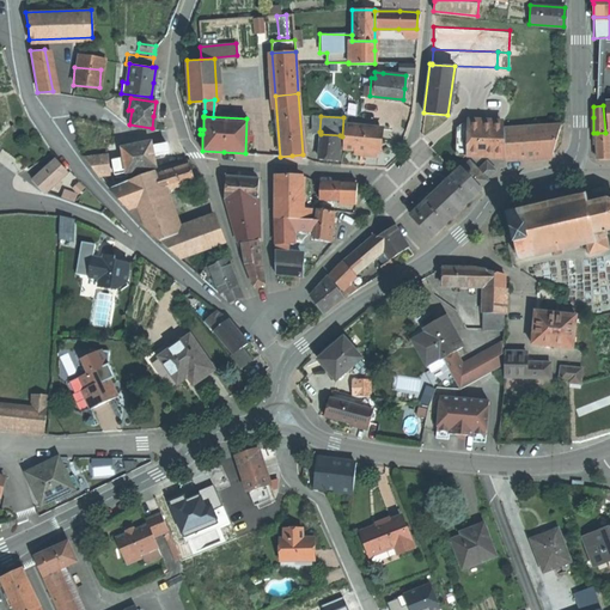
[(505,156),(550,153),(555,138),(559,122),(502,126),(505,156)]
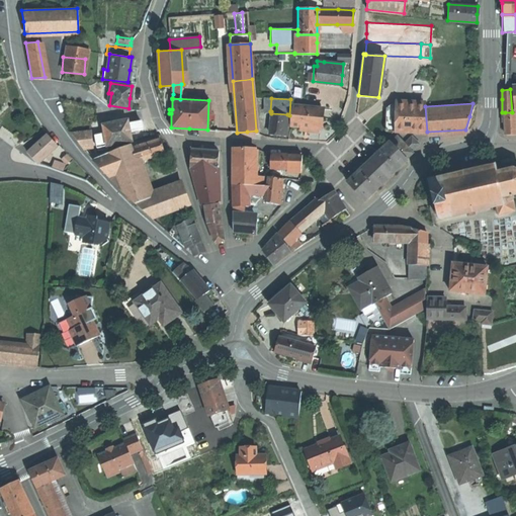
[(320,106),(291,104),(289,124),(299,125),(319,126),(320,106)]
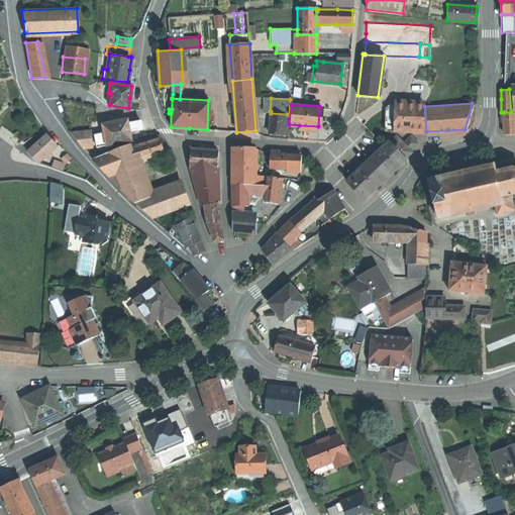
[(393,130),(394,104),(385,108),(385,120),(384,129),(393,130)]
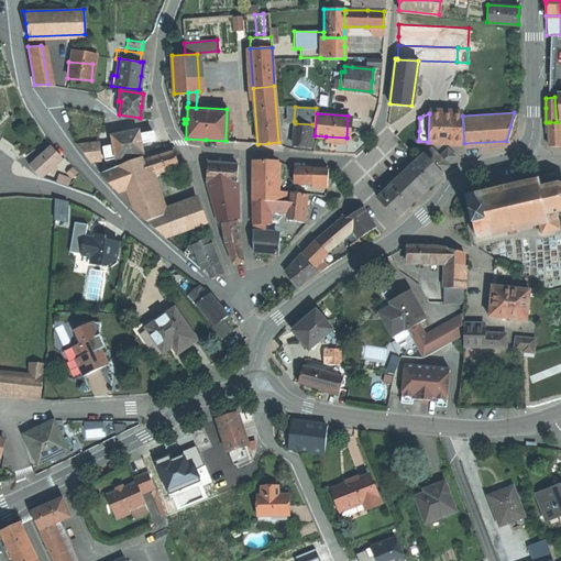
[(461,116),(461,114),(429,113),(428,142),(461,143),(464,143),(462,116),(461,116)]
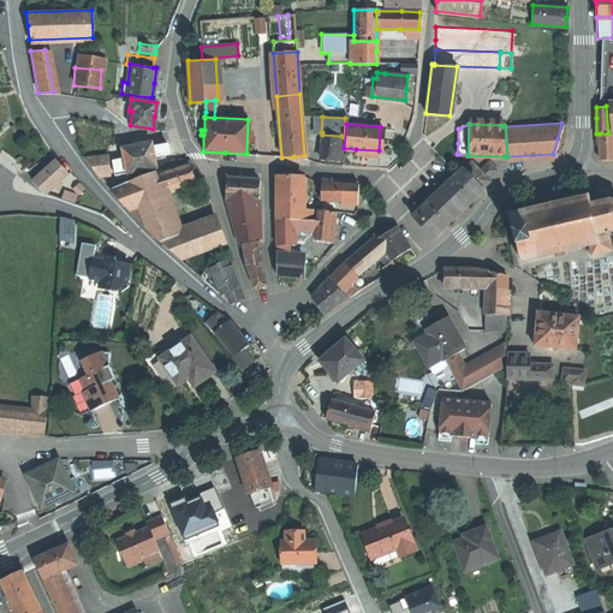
[(608,134),(600,134),(600,141),(600,159),(612,158),(611,134),(608,134)]
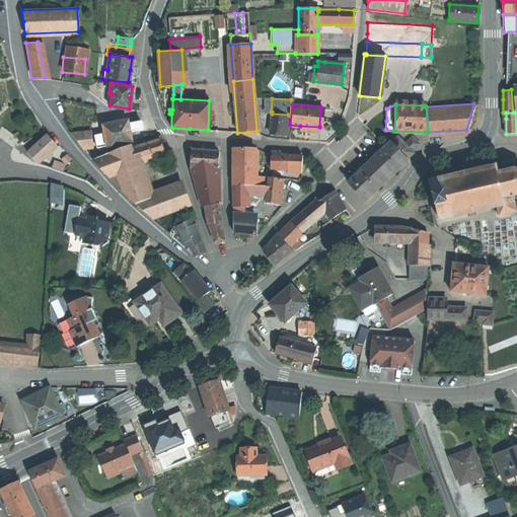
[(272,114),(271,114),(269,134),(278,135),(287,135),(288,115),(272,114)]
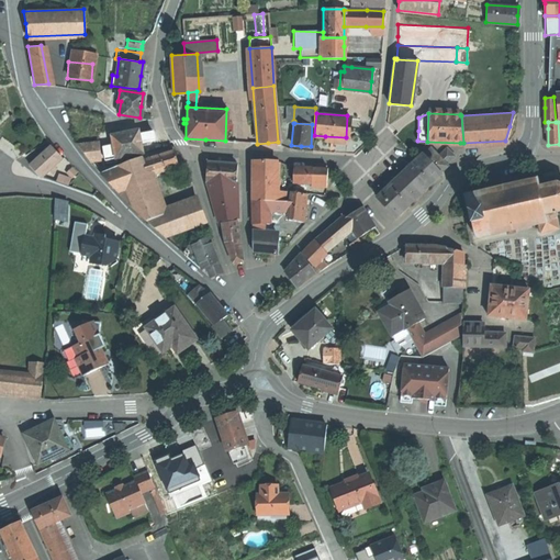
[(109,158),(142,152),(140,140),(137,130),(111,134),(113,148),(107,149),(109,158)]
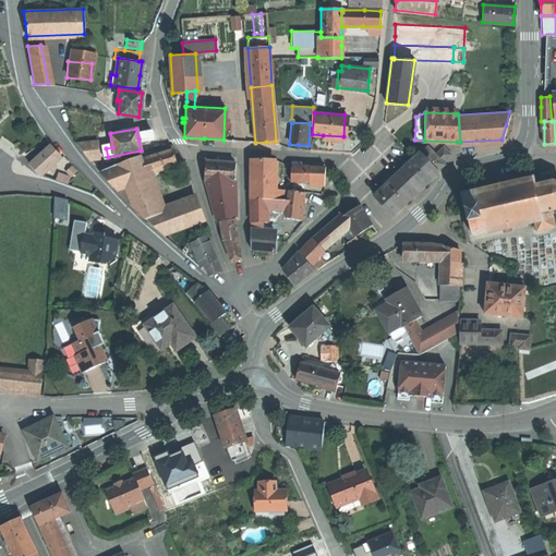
[(97,141),(75,143),(87,159),(98,157),(97,141)]
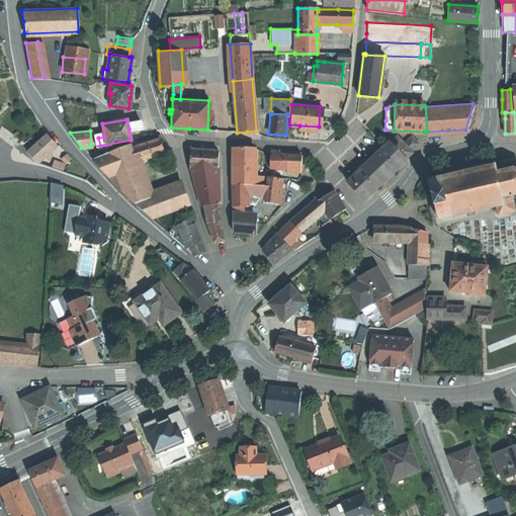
[(49,152),(56,146),(50,139),(44,133),(30,145),(31,147),(26,151),(37,162),(46,155),(49,152)]
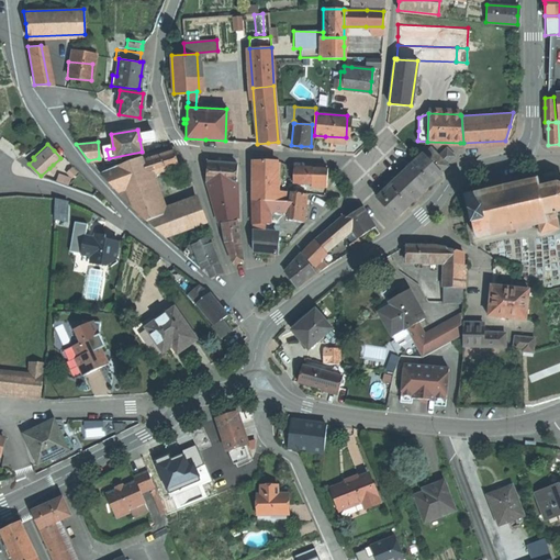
[(140,156),(146,174),(177,164),(174,155),(170,146),(140,156)]
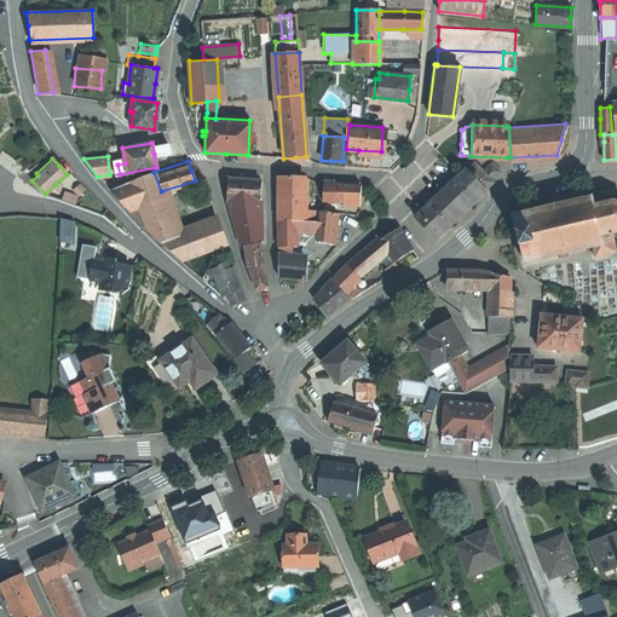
[(465,169),(484,189),(492,182),(490,179),(482,171),(473,161),(465,169)]
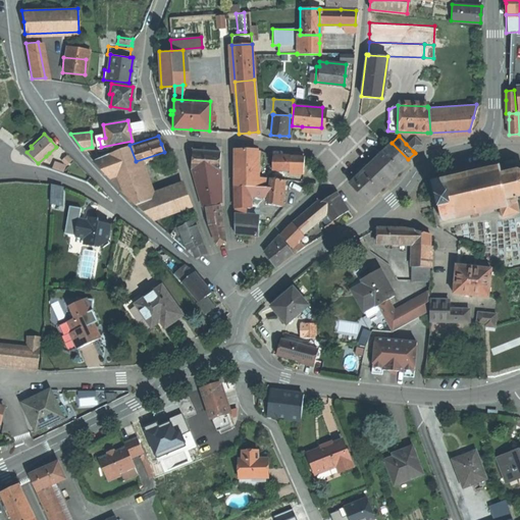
[(406,144),(413,151),(420,144),(413,137),(406,144)]
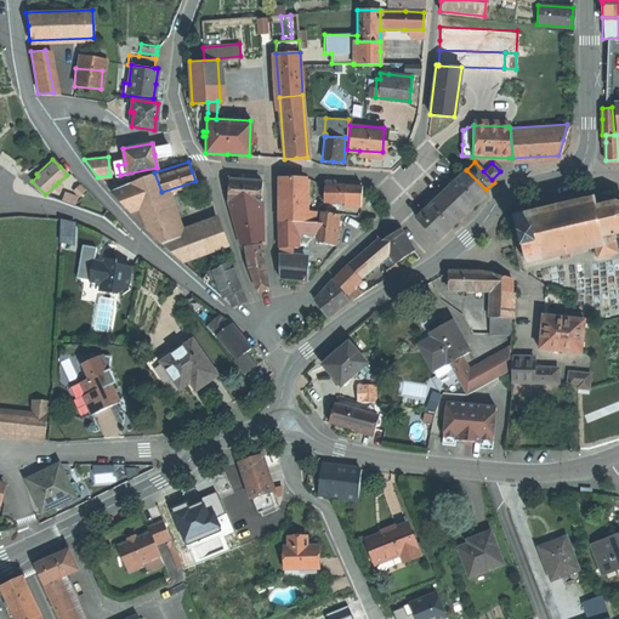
[(415,217),(436,238),(487,191),(486,189),(466,170),(438,196),(415,217)]
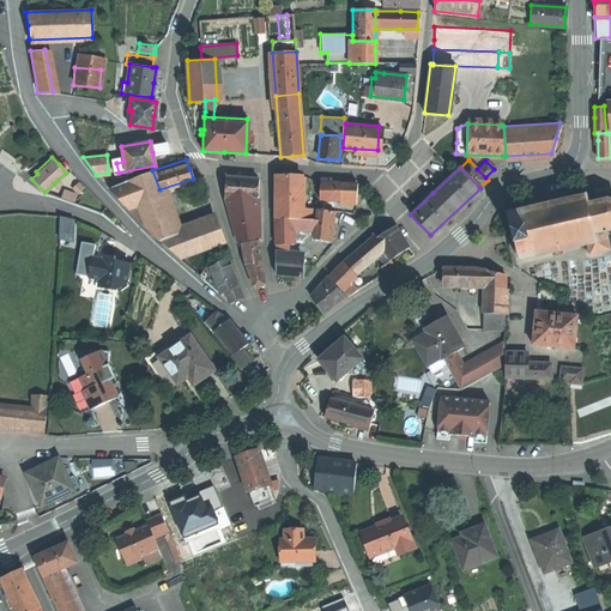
[(139,222),(158,239),(176,233),(159,189),(152,170),(108,187),(139,222)]
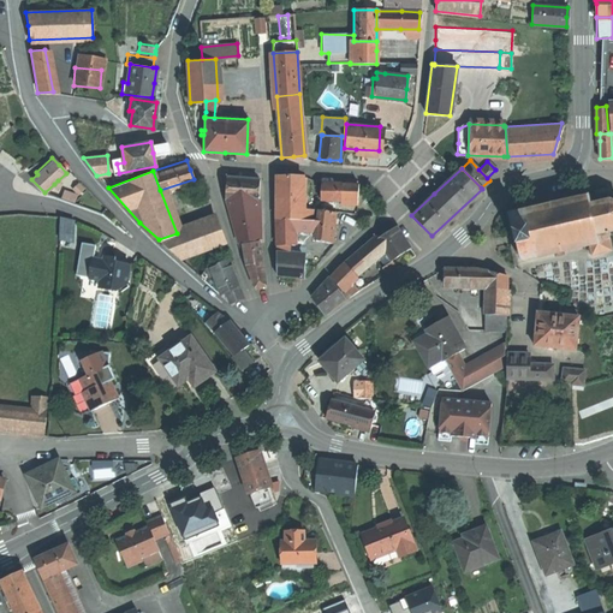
[(226,176),(224,197),(228,197),(256,200),(256,198),(257,178),(226,176)]
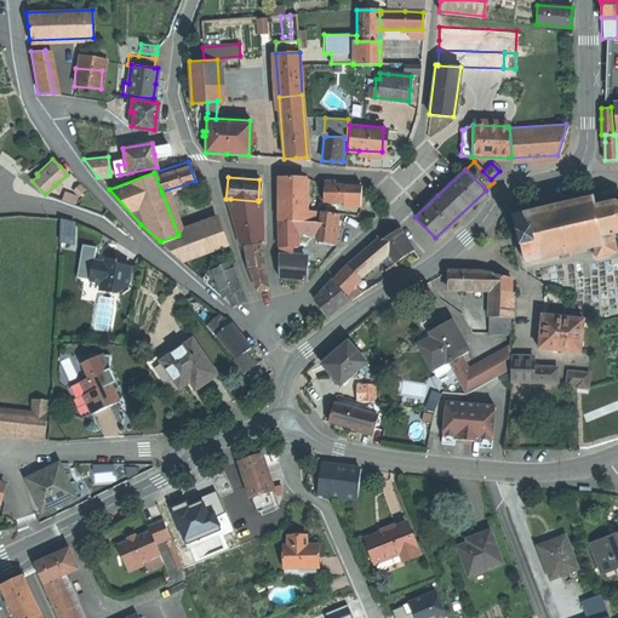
[(278,198),(303,199),(303,190),(307,190),(308,178),(290,178),(276,178),(278,198)]
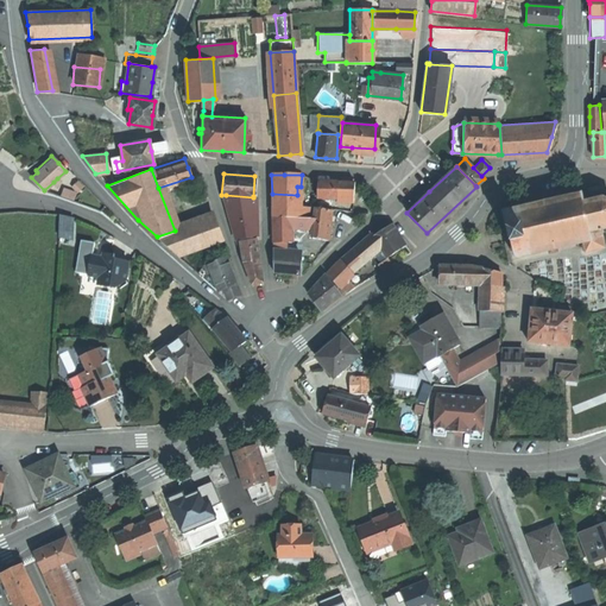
[(353,181),(316,178),(315,196),(335,197),(335,201),(352,202),(352,193),(353,181)]
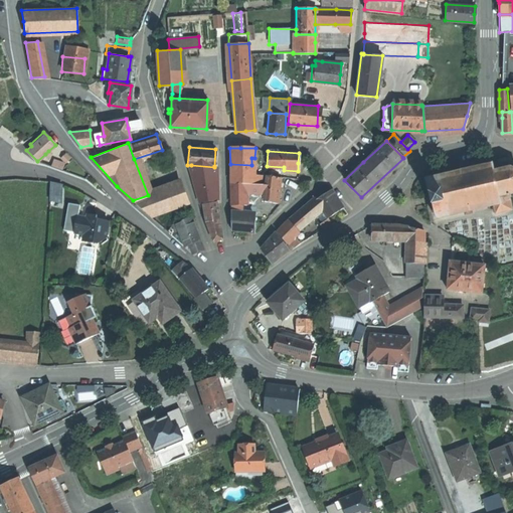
[(63,162),(54,159),(52,164),(61,168),(63,162)]
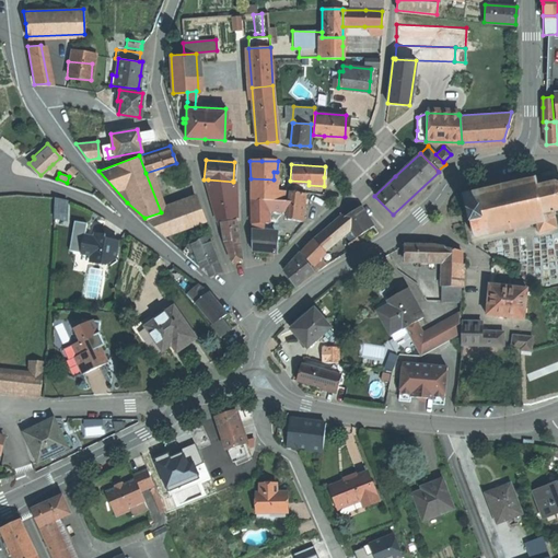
[(533,177),(463,194),(473,236),(536,222),(538,230),(556,227),(551,210),(557,208),(557,183),(553,181),(535,185),(533,177)]
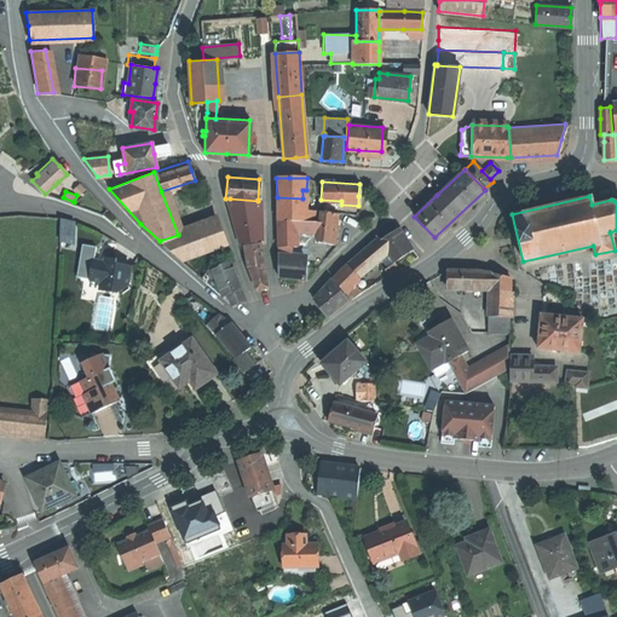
[(298,220),(303,220),(303,211),(303,199),(277,197),(277,209),(298,211),(298,220)]
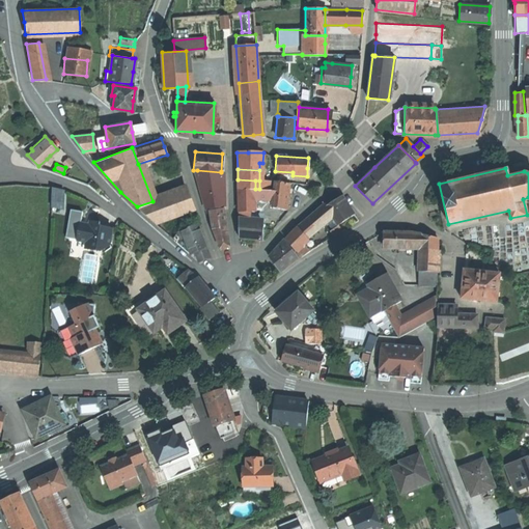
[(195,177),(198,187),(199,192),(200,192),(209,192),(209,186),(223,185),(223,172),(221,171),(221,172),(197,170),(199,176),(195,177)]
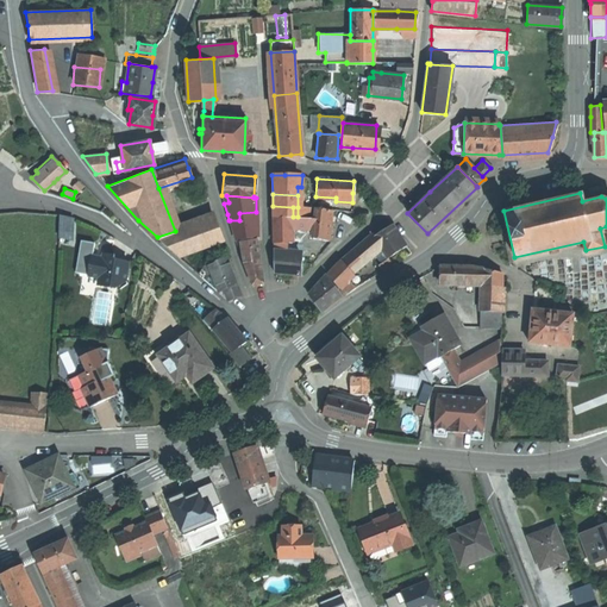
[(291,217),(293,217),(293,207),(273,206),(273,216),(291,217)]
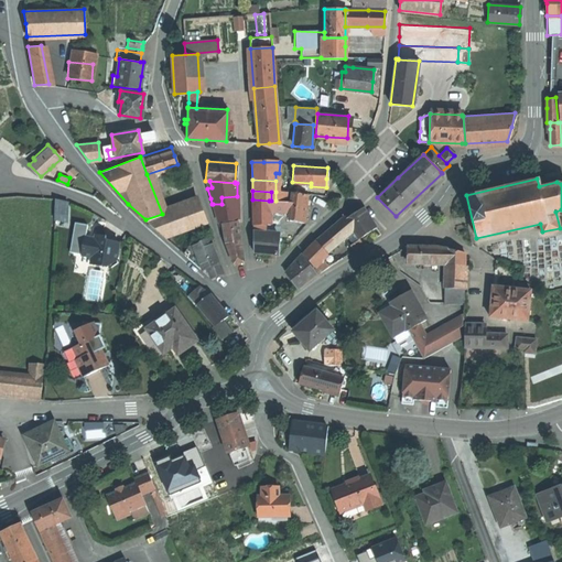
[(276,192),(276,201),(288,201),(288,192),(276,192)]
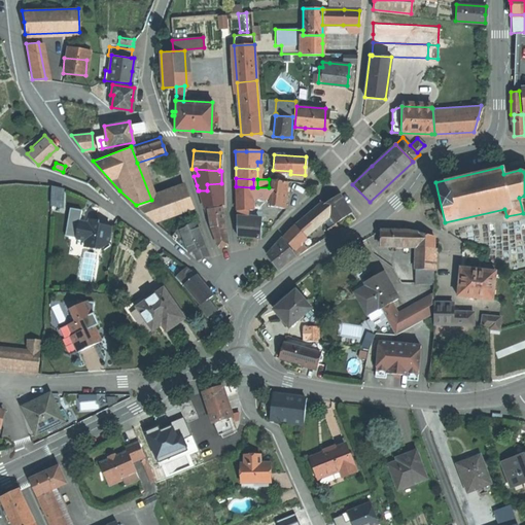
[(270,199),(269,206),(283,206),(286,181),(272,180),(271,189),(270,199)]
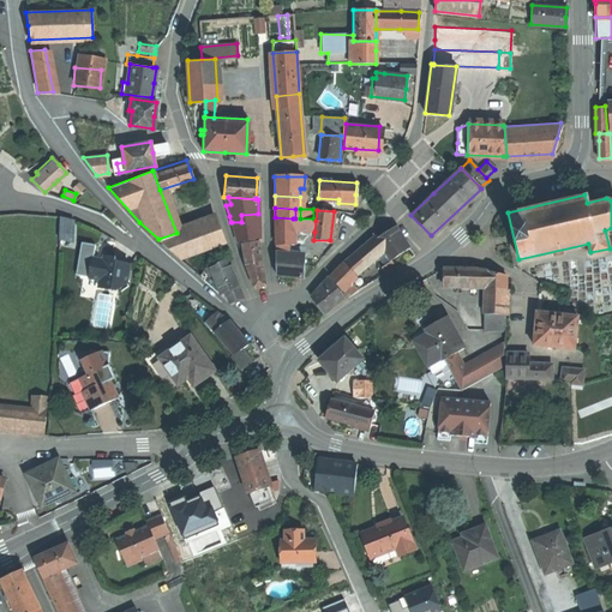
[(58,215),(58,238),(71,240),(72,219),(58,215)]
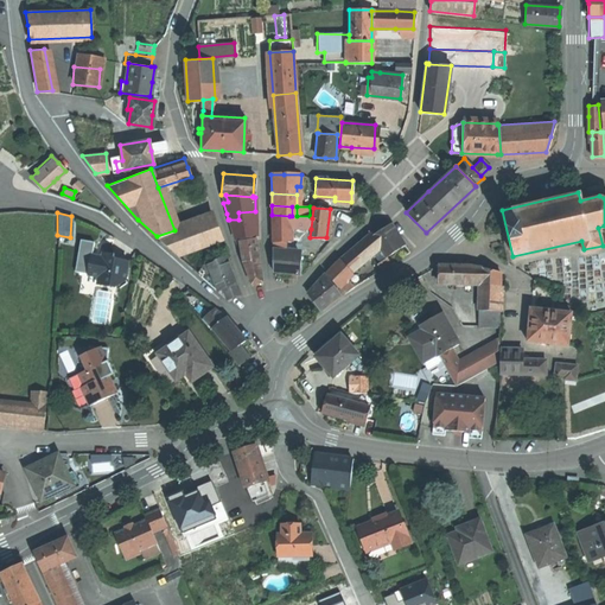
[(272,215),(272,240),(285,240),(290,240),(290,234),(290,225),(290,216),(272,215)]
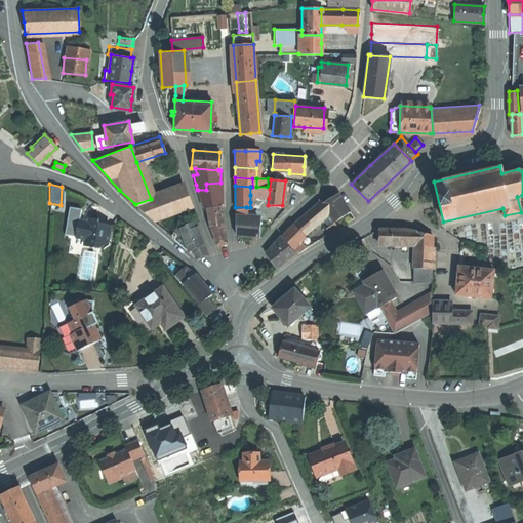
[(151,199),(135,204),(152,220),(190,206),(183,187),(151,199)]
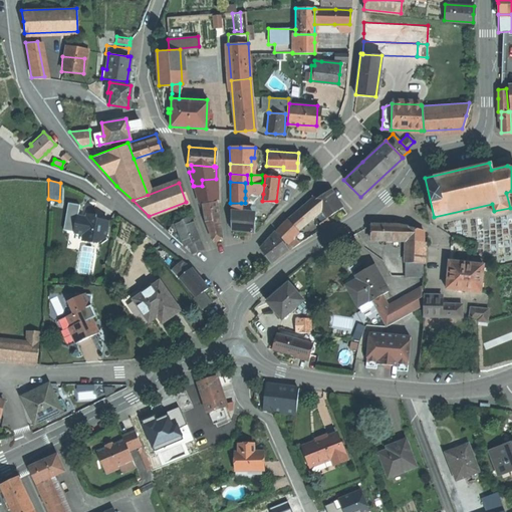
[(245,183),(245,191),(263,194),(264,185),(262,185),(262,183),(251,183),(247,183),(245,183)]
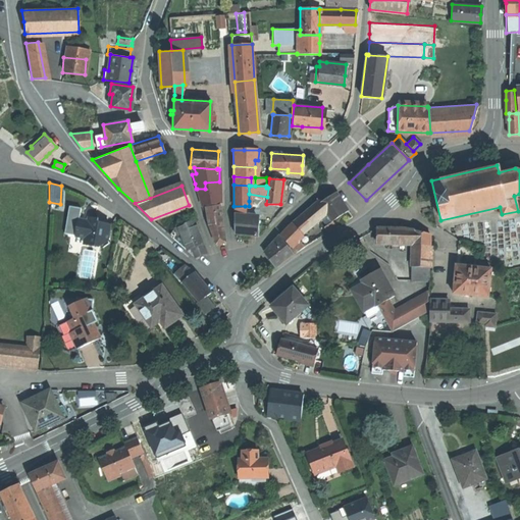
[(197,189),(201,205),(220,201),(220,190),(205,189),(197,189)]
